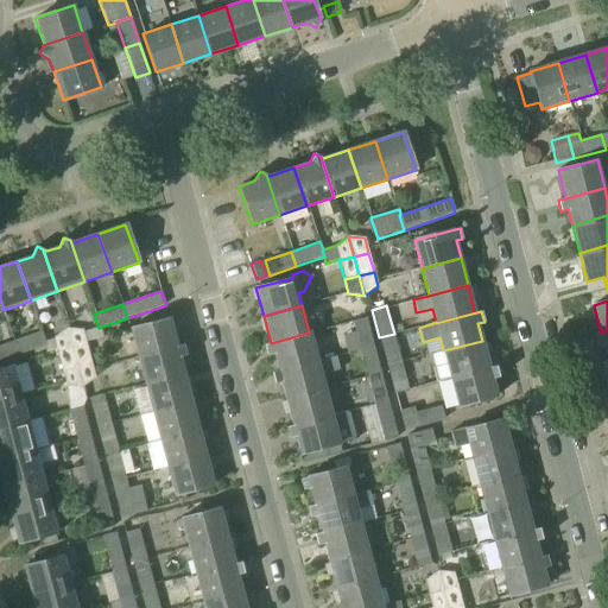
[(137,356),(176,346),(169,317),(130,328),(137,356)]
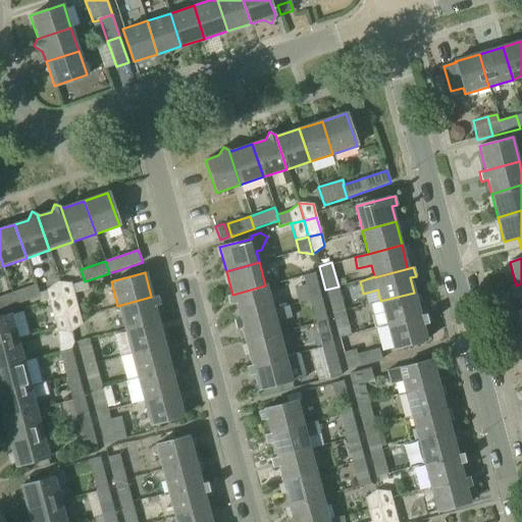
[(308,300),(321,297),(315,273),(302,276),(308,300)]
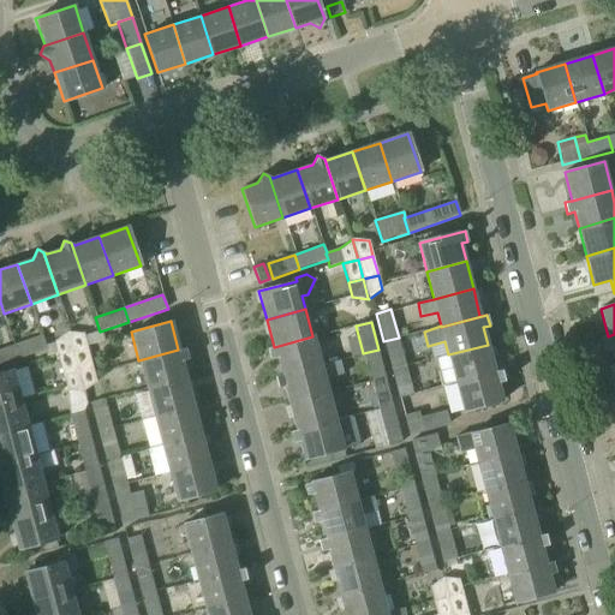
[(58,356),(73,352),(69,333),(67,333),(53,341),(58,356)]
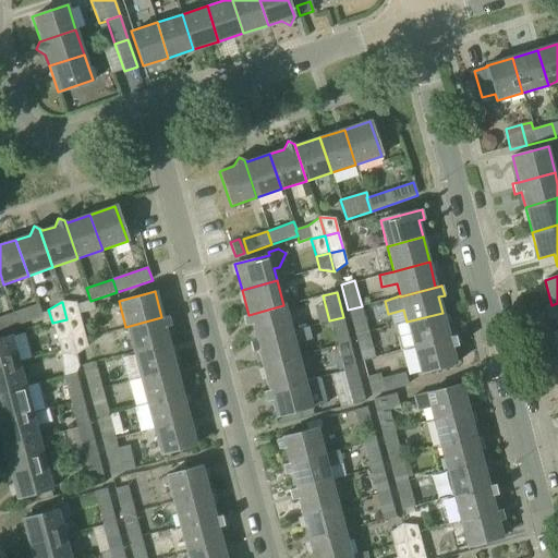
[(75,303),(62,302),(67,319),(79,316),(75,303)]
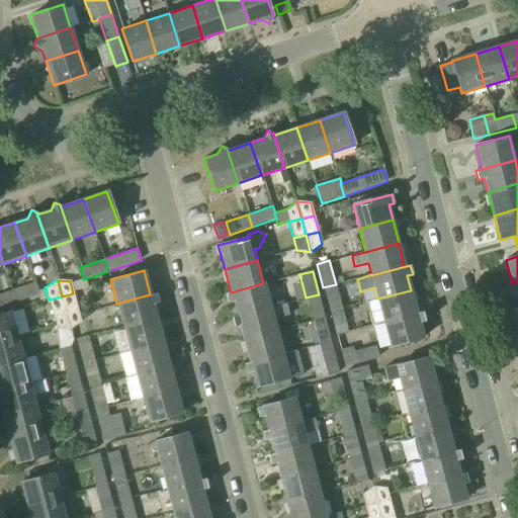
[(517,307),(517,281),(512,283),(506,285),(509,294),(514,293),(517,307)]
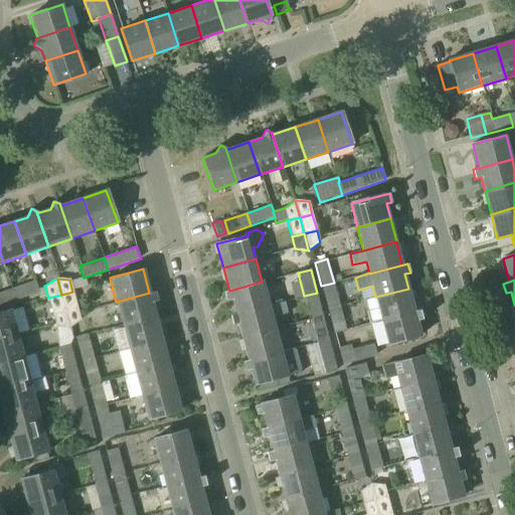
[(12,289),(16,301),(38,294),(35,281),(12,289)]
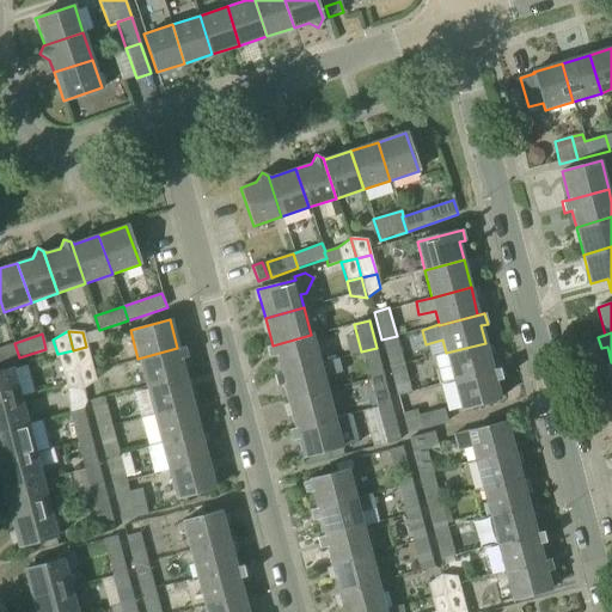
[(280,373),(318,363),(311,335),(273,346),(265,347),(269,359),(275,356),(280,373)]
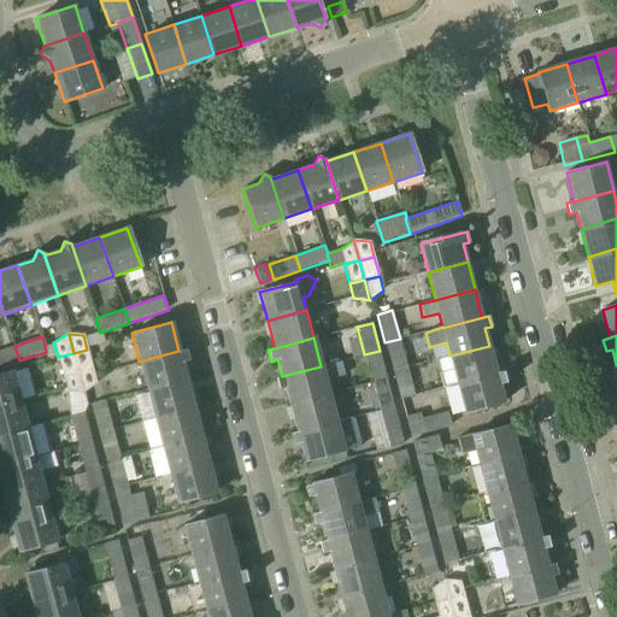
[(392,370),(407,366),(400,339),(385,342),(392,370)]
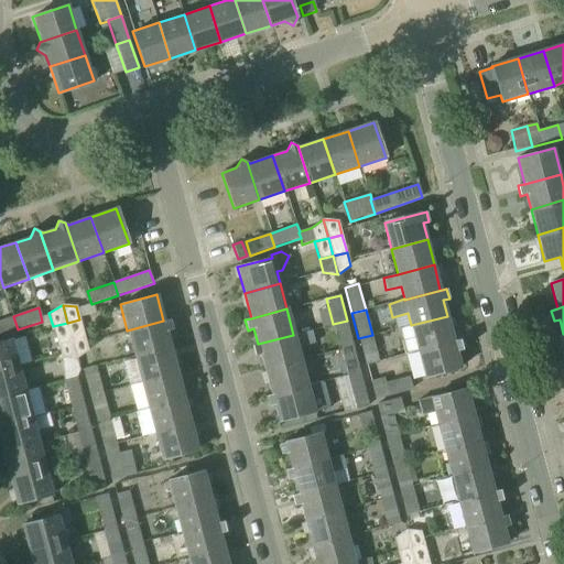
[(0,335),(18,329),(13,316),(0,320),(0,335)]
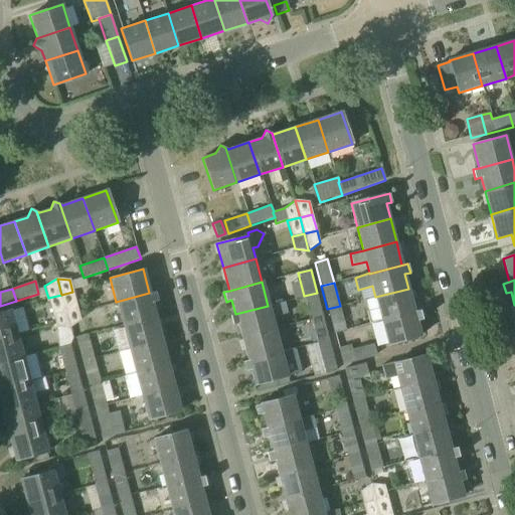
[(381,320),(420,311),(420,310),(414,312),(408,289),(375,297),(381,320)]
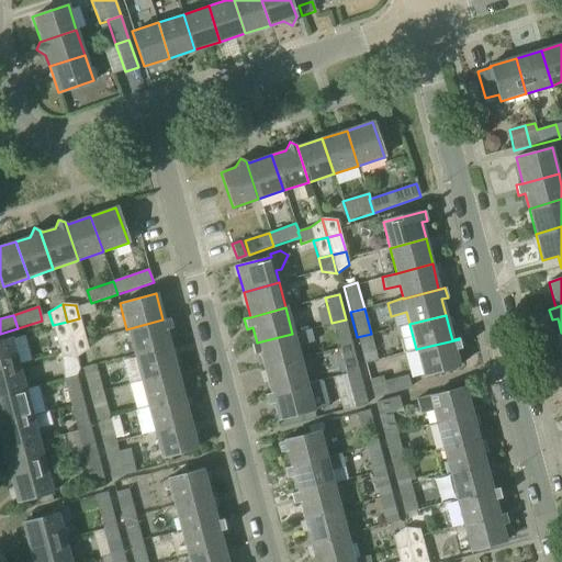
[(71,338),(85,335),(79,318),(67,322),(71,338)]
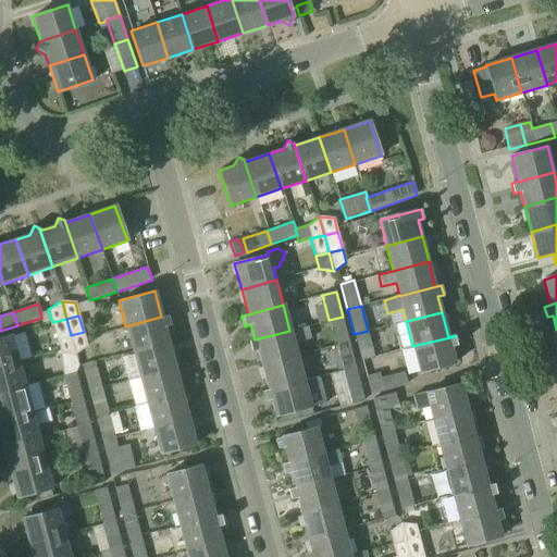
[(161,317),(125,326),(125,327),(132,351),(132,353),(169,344),(168,343),(164,327),(163,326),(170,324),(166,316),(161,317)]
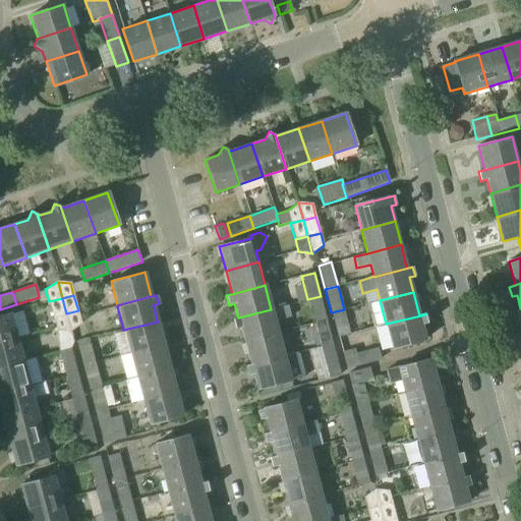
[(314,323),(327,320),(321,296),(307,299),(314,323)]
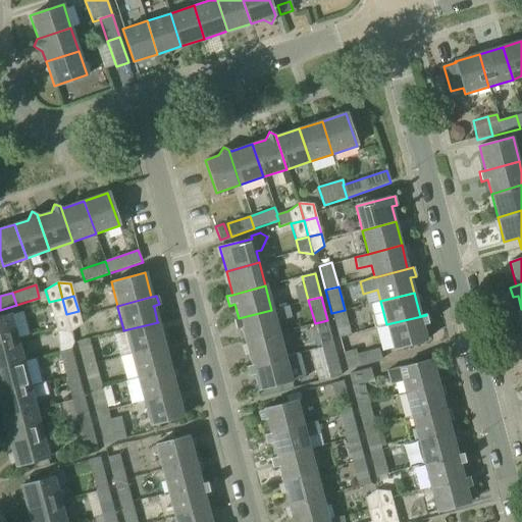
[(49,302),(53,318),(66,314),(62,299),(49,302)]
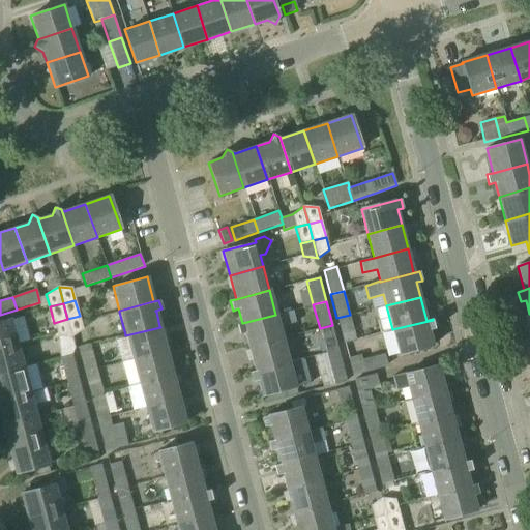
[(248,347),(283,339),(280,327),(296,323),(294,317),(297,316),(295,310),(276,315),(275,315),(242,323),(236,324),(239,334),(244,333),(248,347)]
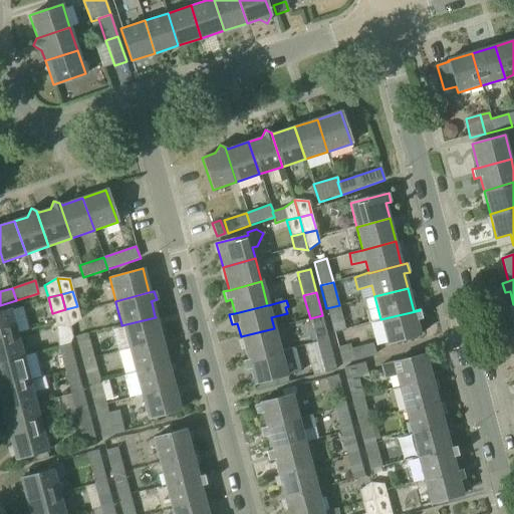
[(333,333),(345,330),(339,305),(326,308),(333,333)]
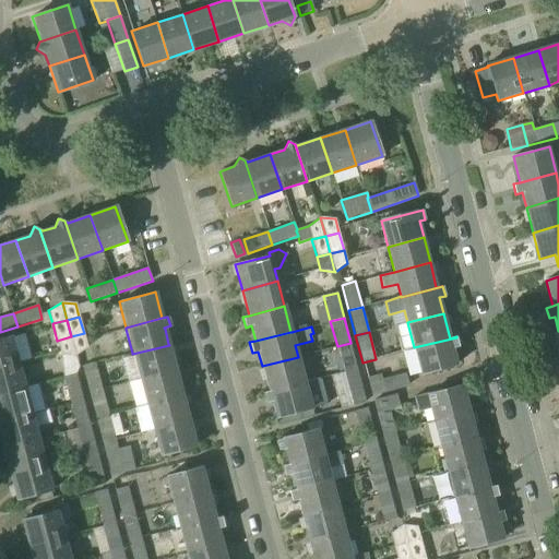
[(71,336),(76,357),(79,354),(87,347),(84,333),(71,336)]
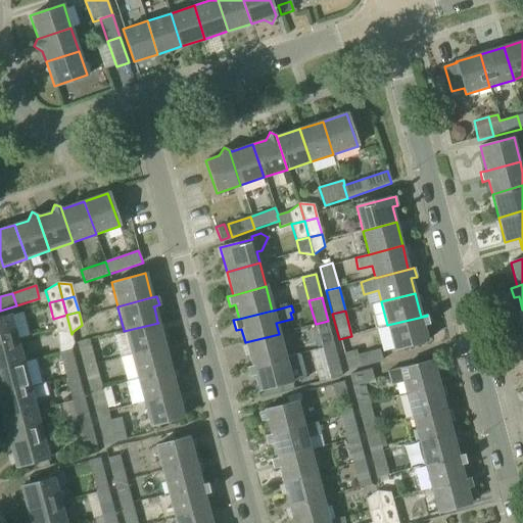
[(26,342),(38,339),(31,314),(19,317),(26,342)]
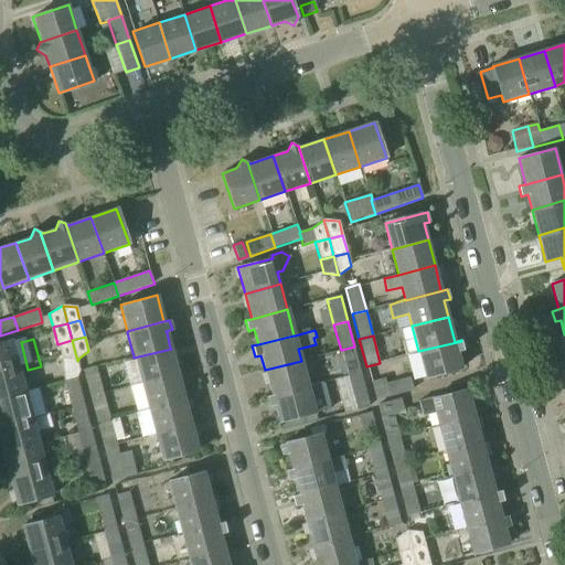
[(0,371),(20,366),(12,340),(0,343),(0,371)]
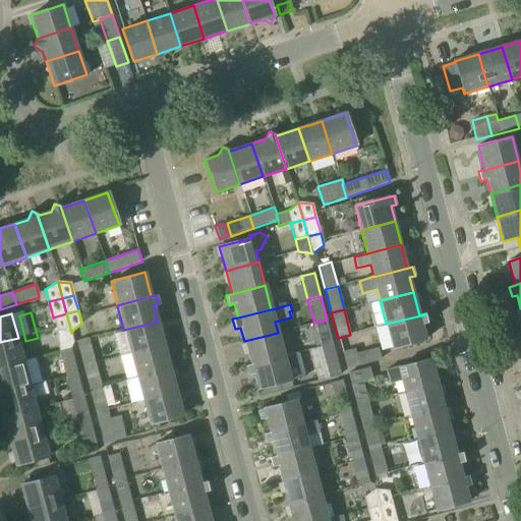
[(66,313),(53,317),(56,331),(70,333),(71,333),(66,313)]
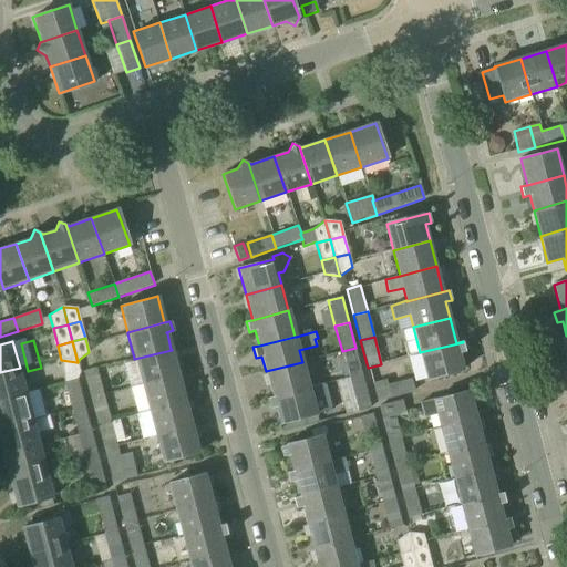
[(463,342),(420,352),(428,379),(463,370),(459,353),(465,351),(463,342)]
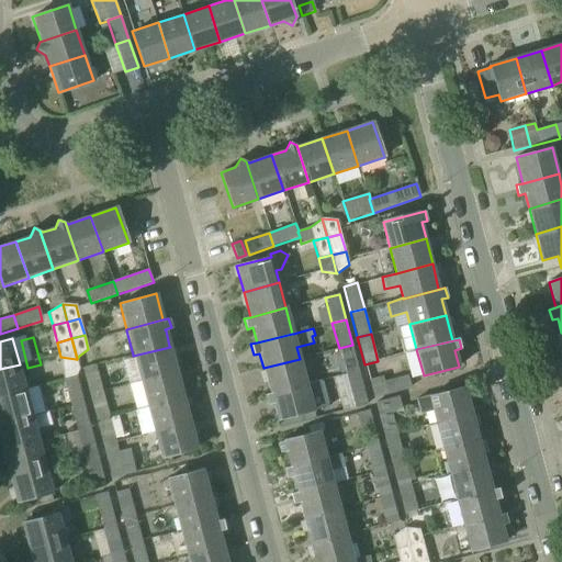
[(346,373),(359,370),(352,345),(339,348),(346,373)]
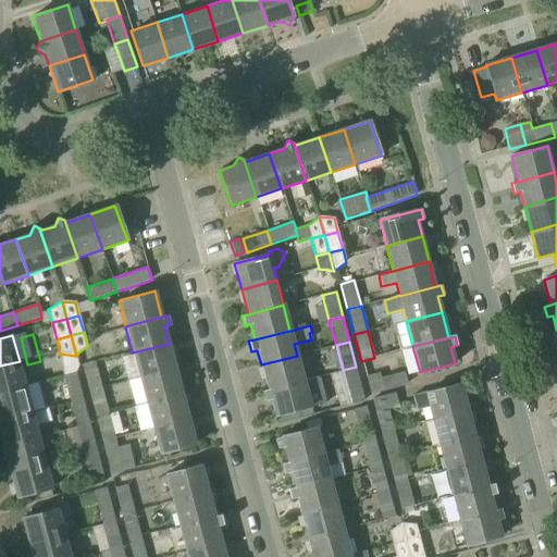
[(169,344),(132,353),(138,378),(174,368),(169,344)]
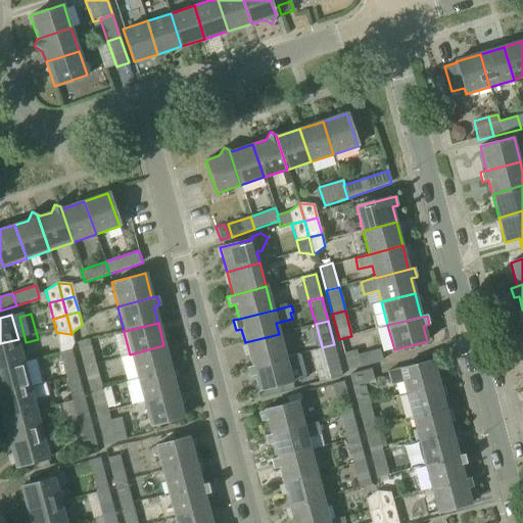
[(285,358),(279,334),(245,342),(251,366),(285,358)]
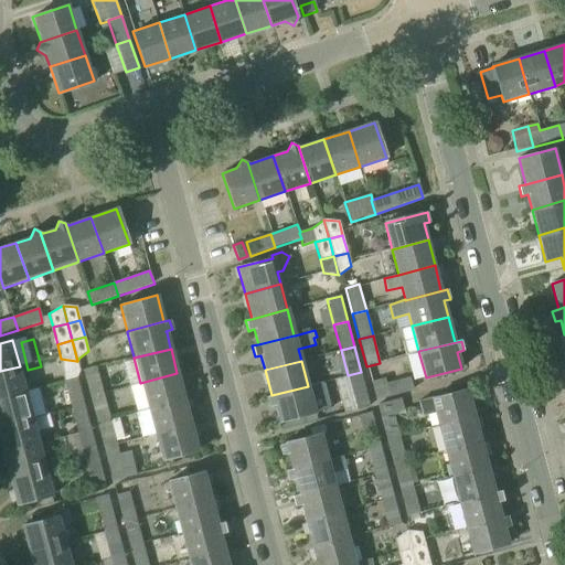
[(0,398),(27,392),(20,366),(0,371),(0,398)]
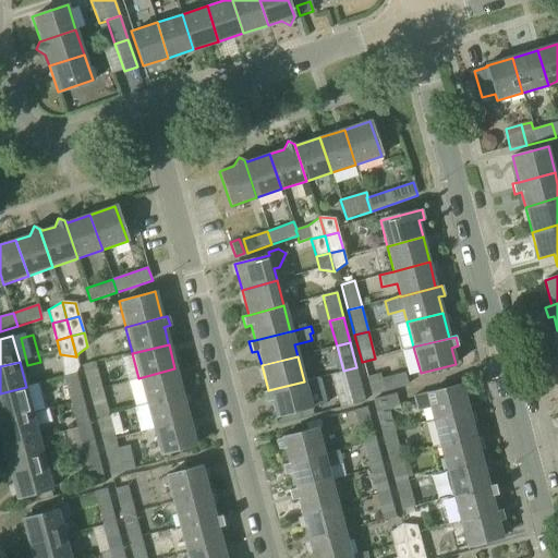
[(101,387),(95,362),(81,365),(82,367),(88,391),(101,387)]
